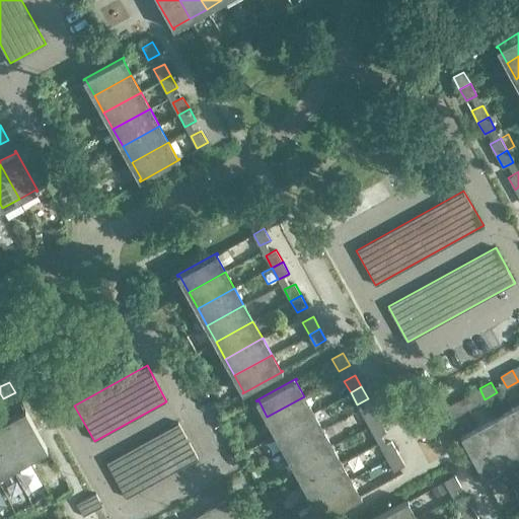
[(485,399),(479,388),(467,395),(473,405),(485,399)]
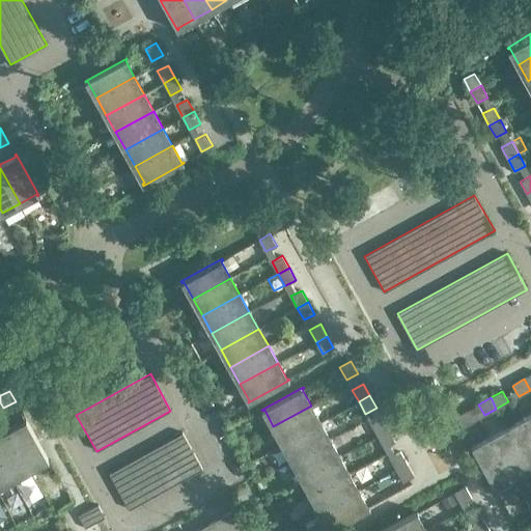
[(283,444),(320,422),(311,406),(273,426),(283,444)]
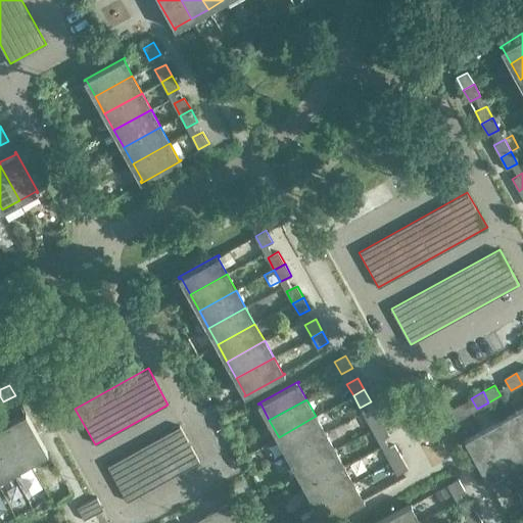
[(467,415),(464,409),(461,403),(449,411),(455,421),(467,415)]
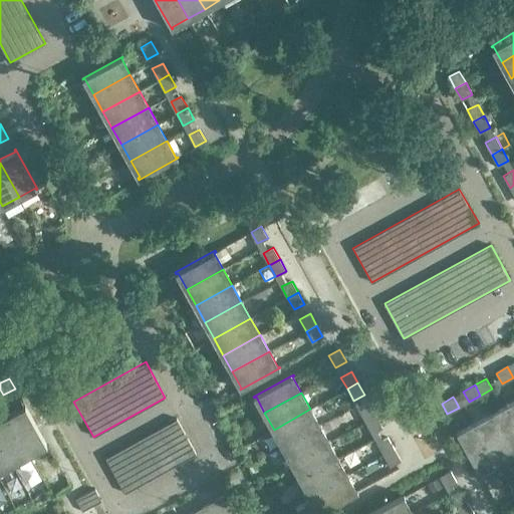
[(376,416),(369,405),(359,411),(365,422),(376,416)]
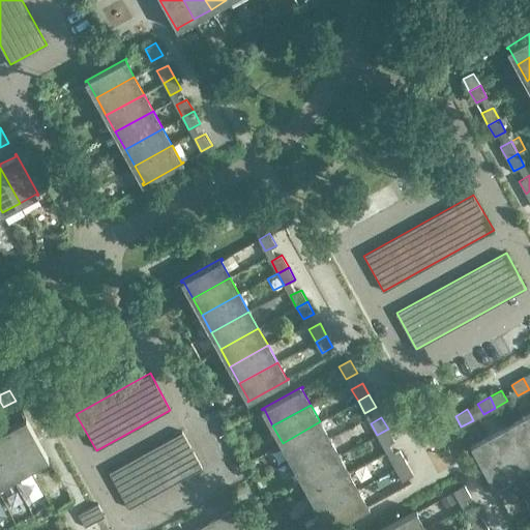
[(49,460),(38,442),(26,418),(25,419),(26,421),(9,431),(30,468),(47,459),(48,461),(49,460)]
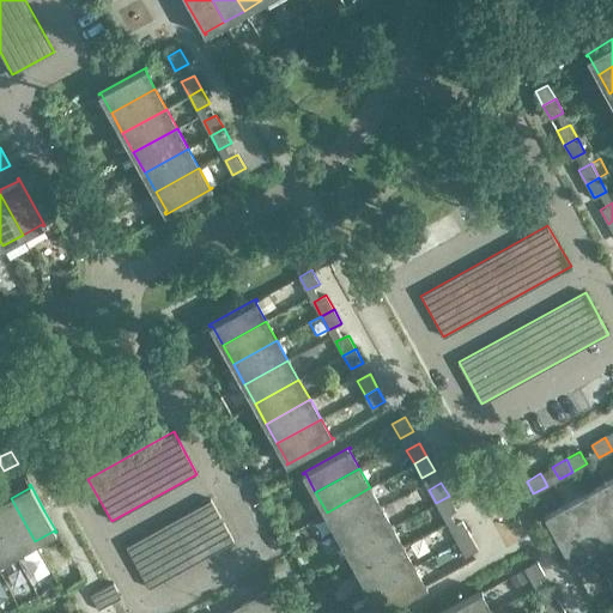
[(612,535),(612,497),(606,484),(586,495),(610,538),(612,535)]
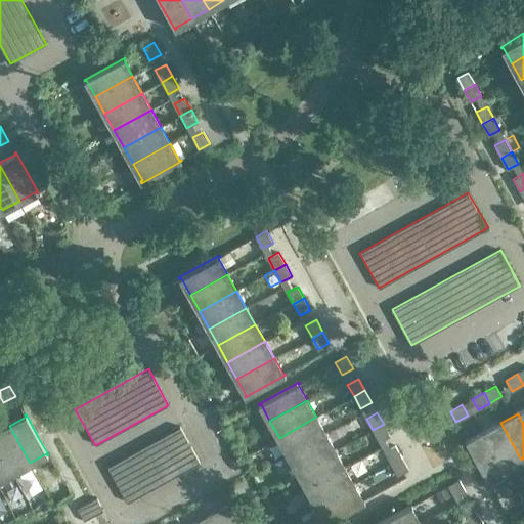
[(289,454),(325,434),(316,417),(279,438),(289,454)]
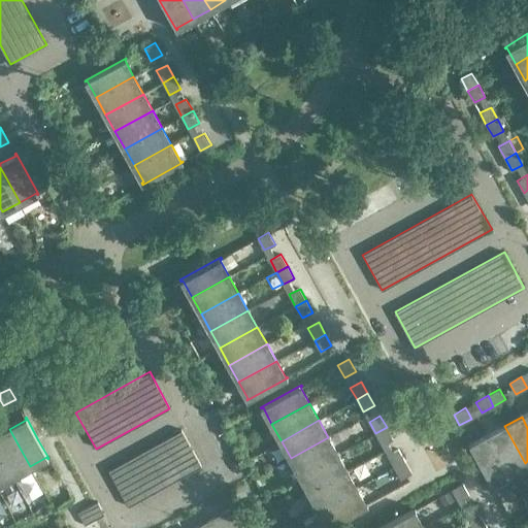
[(525,463),(504,426),(488,435),(508,472),(525,463)]
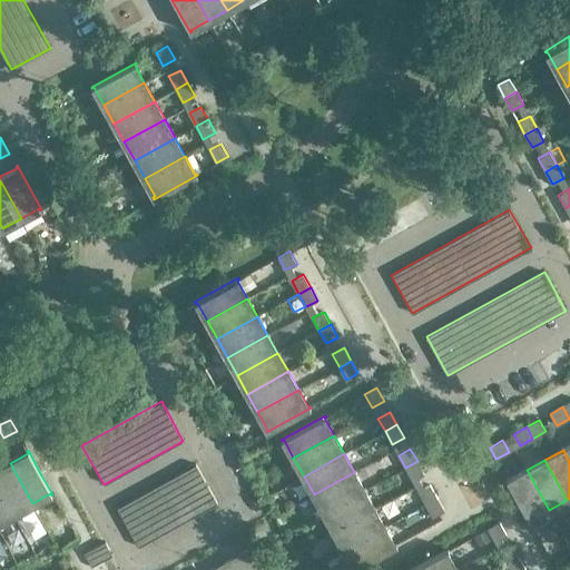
[(424,474),(418,461),(405,468),(412,481),(424,474)]
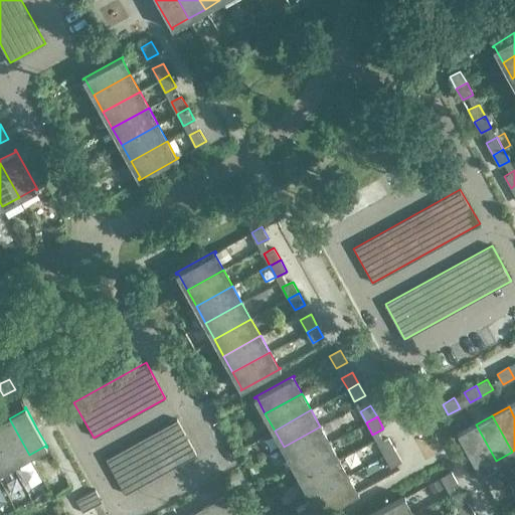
[(29,455),(9,418),(0,422),(0,442),(12,464),(29,455)]
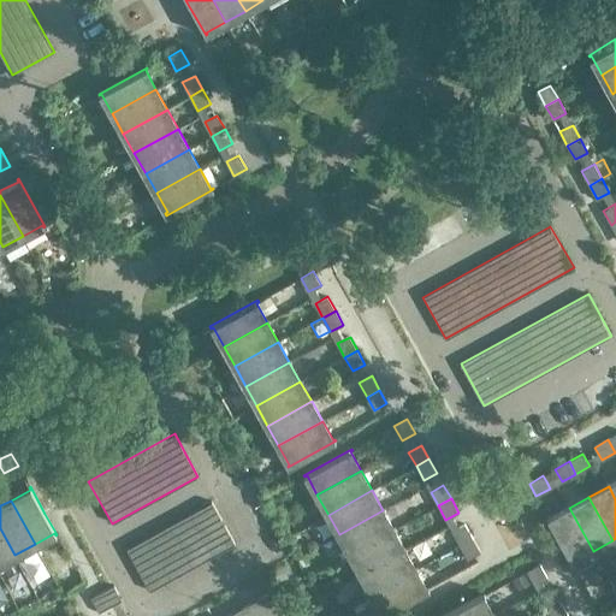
[(126,548),(149,590),(235,543),(212,501),(126,548)]
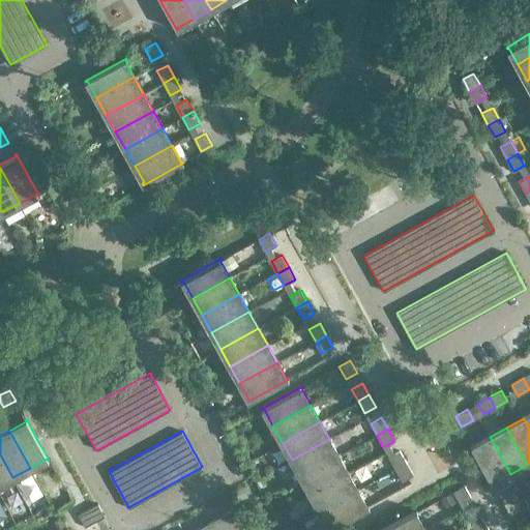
[(510,474),(490,437),(472,446),(471,444),(470,445),(493,487),(495,486),(494,483),(510,474)]
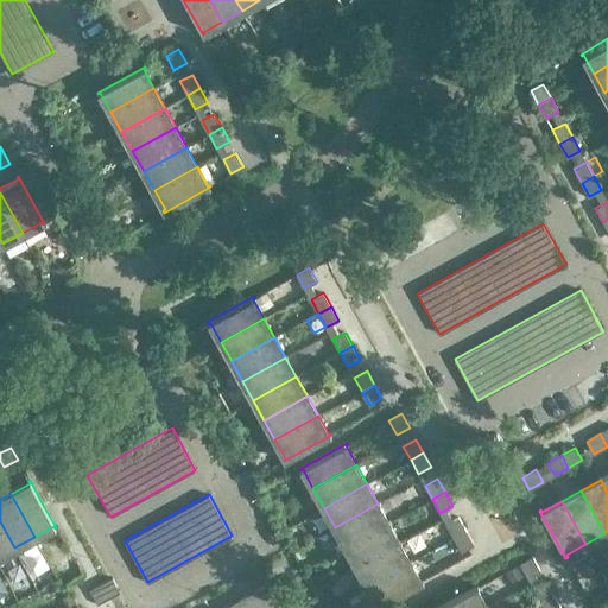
[(346,546),(388,523),(378,504),(335,527),(346,546)]
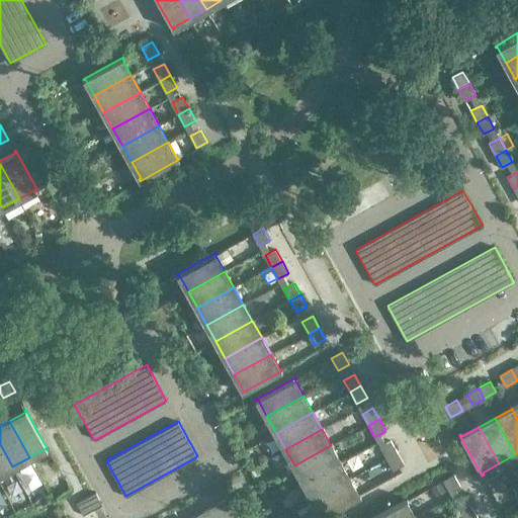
[(398,452),(391,441),(380,446),(386,458),(398,452)]
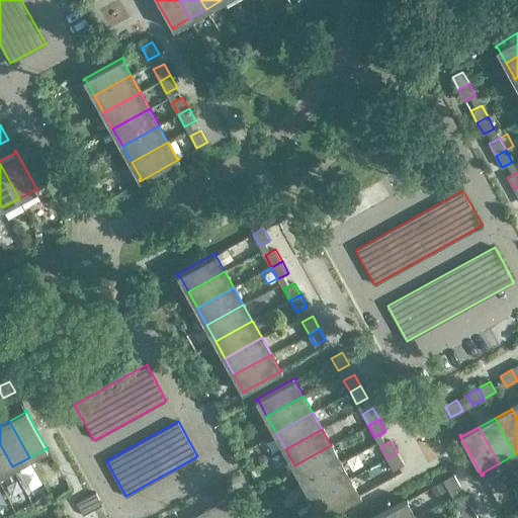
[(0,472),(12,466),(0,444),(0,472)]
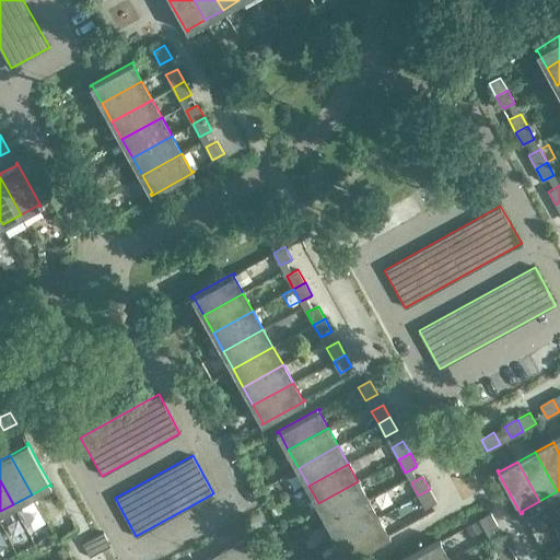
[(328,522),(368,500),(358,481),(318,503),(328,522)]
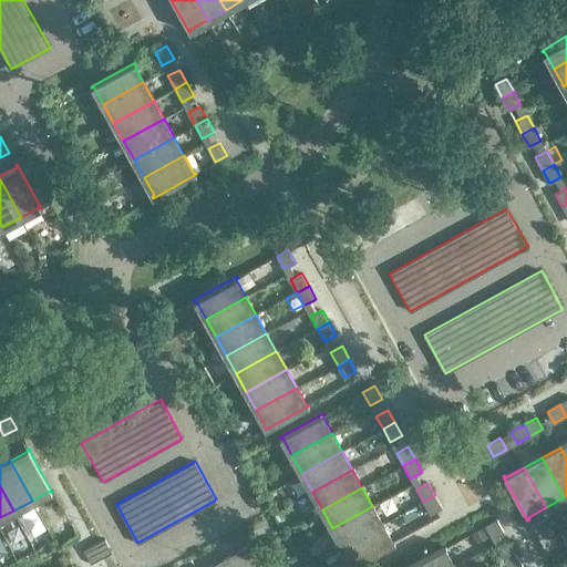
[(442,508),(435,495),(423,502),(431,514),(442,508)]
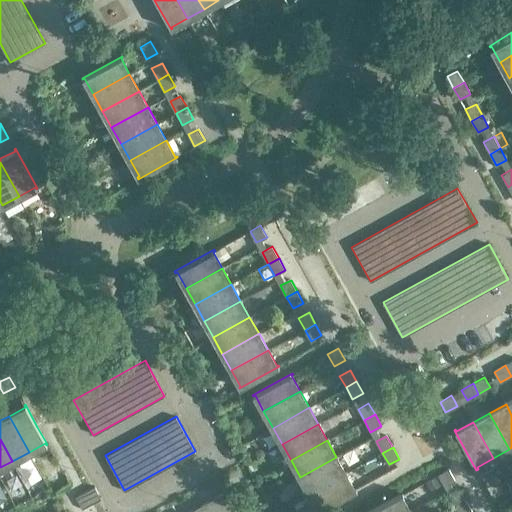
[(309,493),(345,473),(336,457),(300,477),(309,493)]
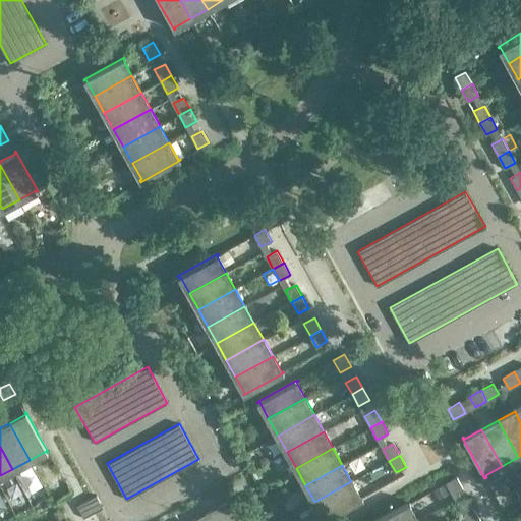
[(463,488),(456,477),(446,482),(452,495),(463,488)]
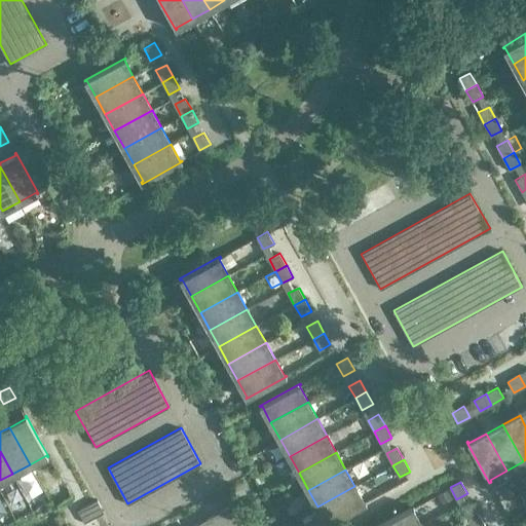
[(326,525),(367,503),(366,501),(364,502),(354,486),(317,506),(327,523),(325,524),(326,525)]
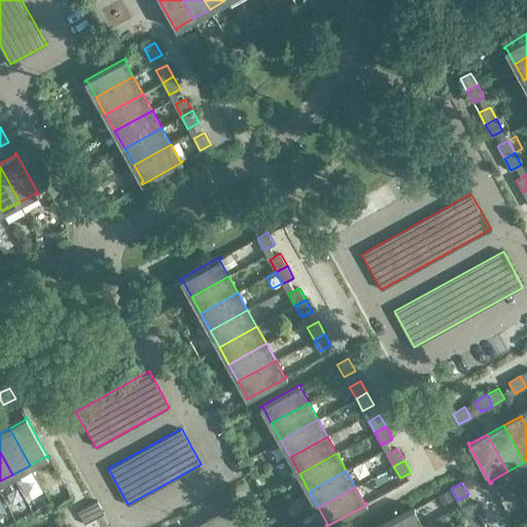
[(109,526),(111,526),(97,500),(95,502),(77,512),(85,526),(109,526)]
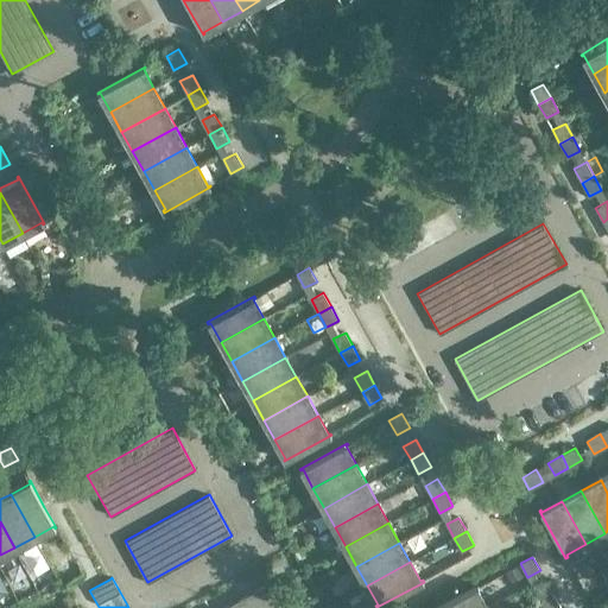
[(555,596),(546,582),(534,589),(542,602),(555,596)]
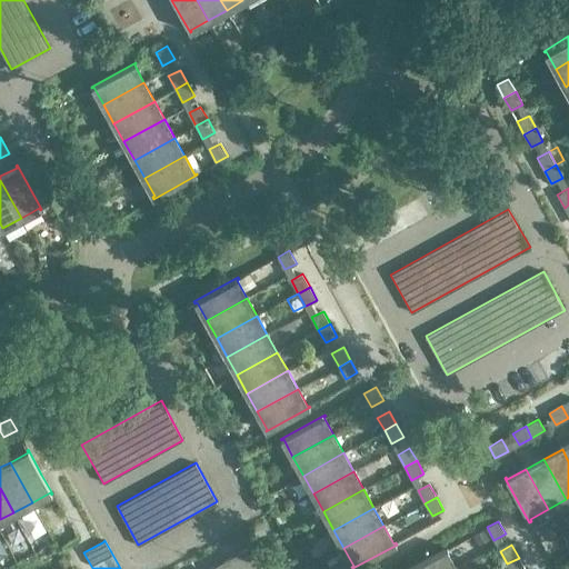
[(263,568),(251,546),(249,546),(250,548),(232,558),(238,568),(263,568)]
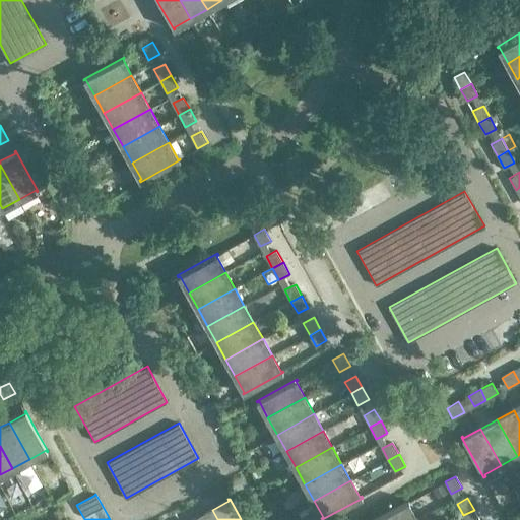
[(414,519),(416,519),(407,503),(409,502),(408,501),(374,519),(414,519)]
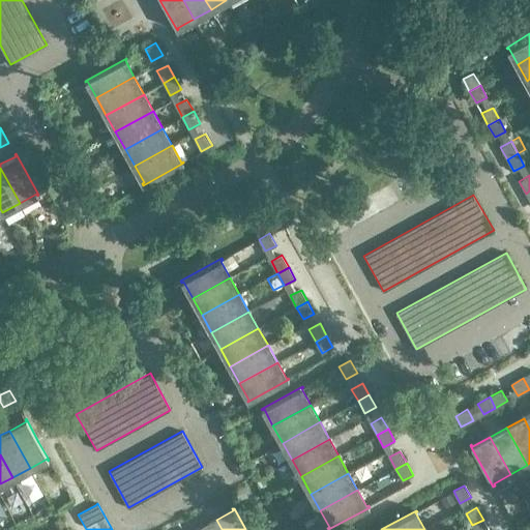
[(222,529),(216,520),(200,529),(199,529),(222,529)]
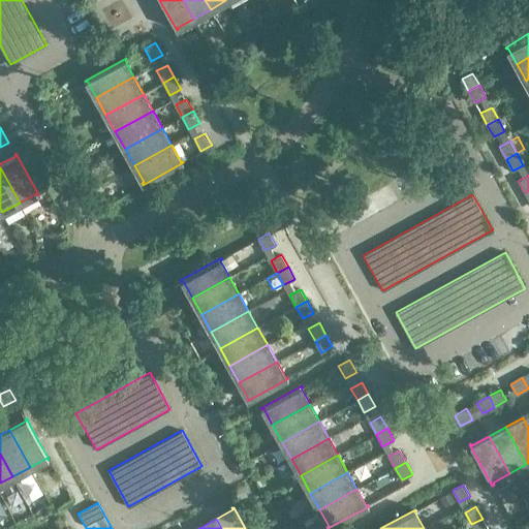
[(488,528),(483,519),(471,524),(473,528),(488,528)]
